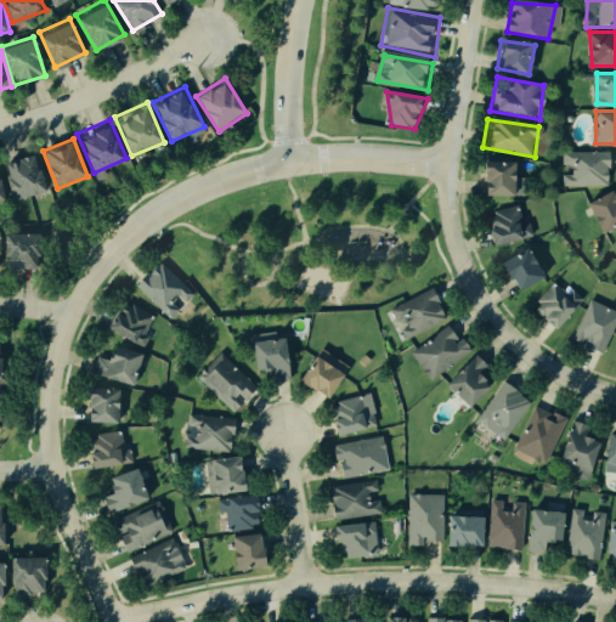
[(3,160),(15,202),(50,191),(38,150),(3,160)]
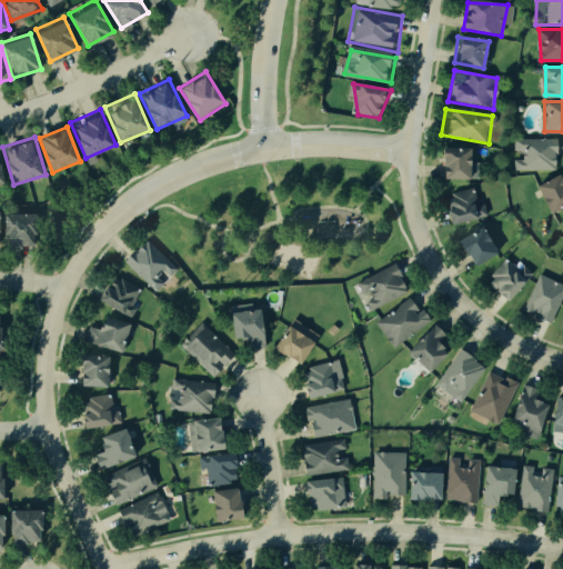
[(514,139),(560,138),(561,167),(516,169),(514,139)]
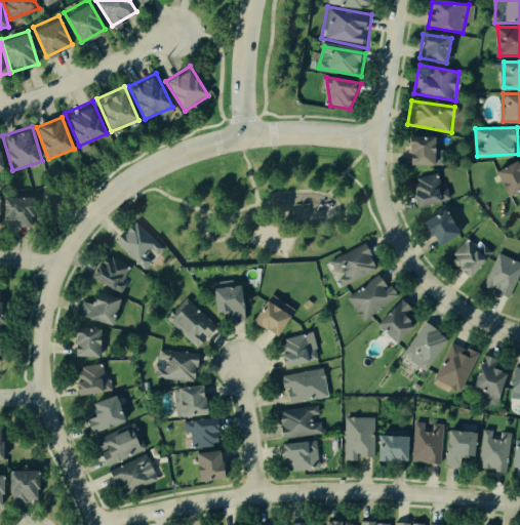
[(406,136),(434,137),(434,164),(406,164),(406,136)]
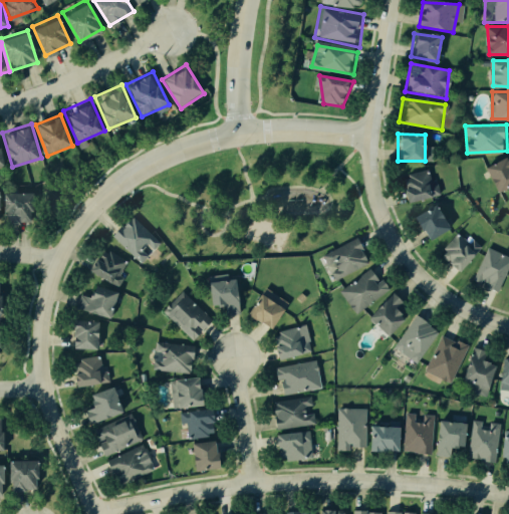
[(0,167),(8,166),(3,137),(0,137),(0,167)]
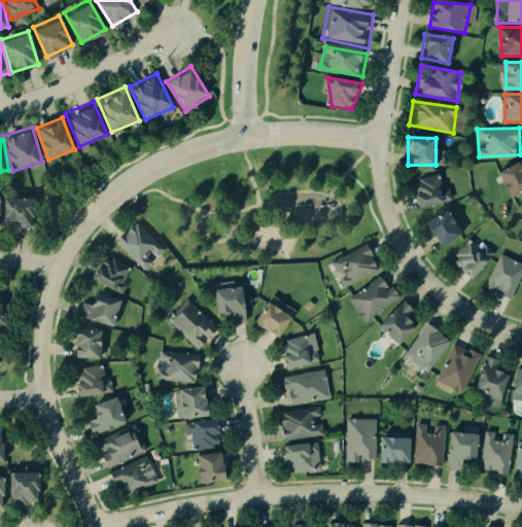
[(496,173),(521,160),(521,192),(513,199),(496,173)]
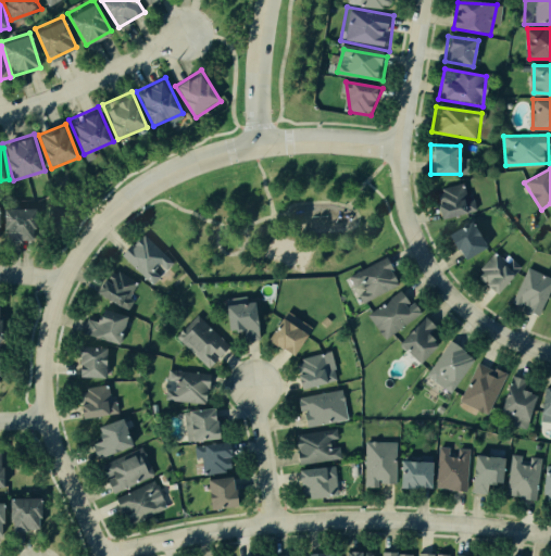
[(435,188),(463,180),(471,205),(439,214),(435,188)]
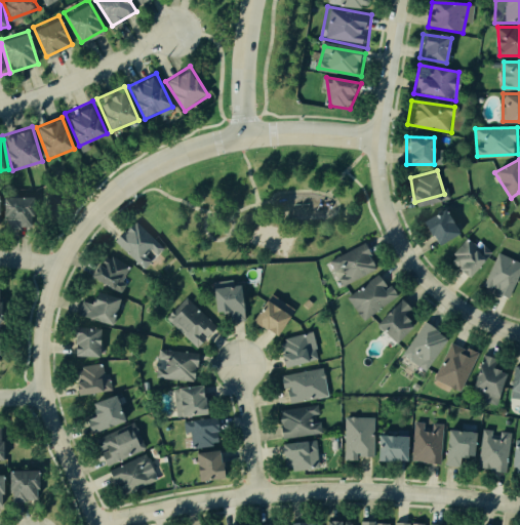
[(5,196),(5,229),(35,230),(35,196),(5,196)]
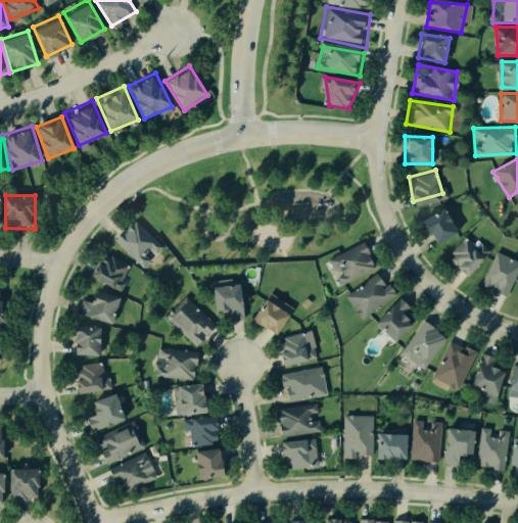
[(422,219),(443,206),(458,233),(435,246),(422,219)]
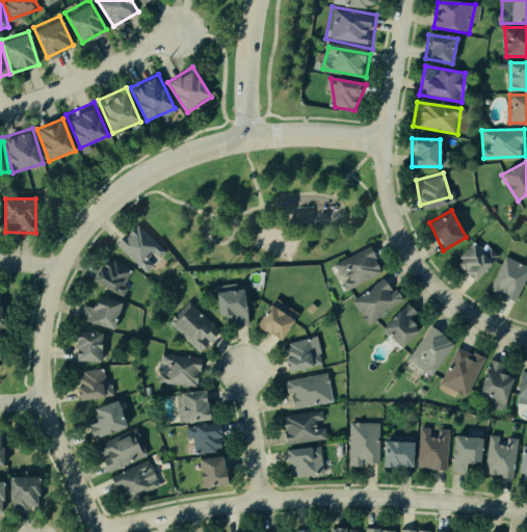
[(140,220),(170,253),(148,270),(117,238),(140,220)]
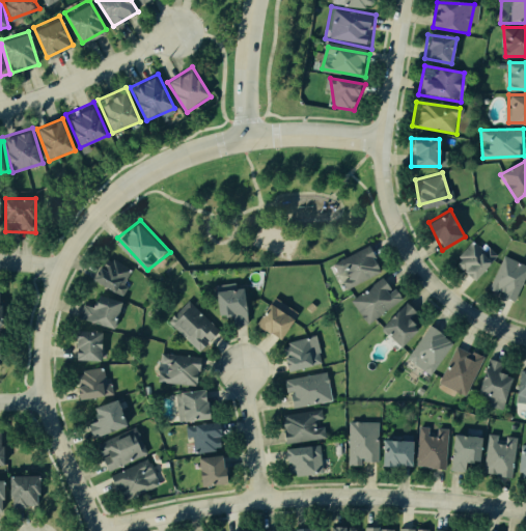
[(341,259),(370,242),(380,257),(375,259),(383,272),(349,291),(342,280),(347,270),(341,259)]
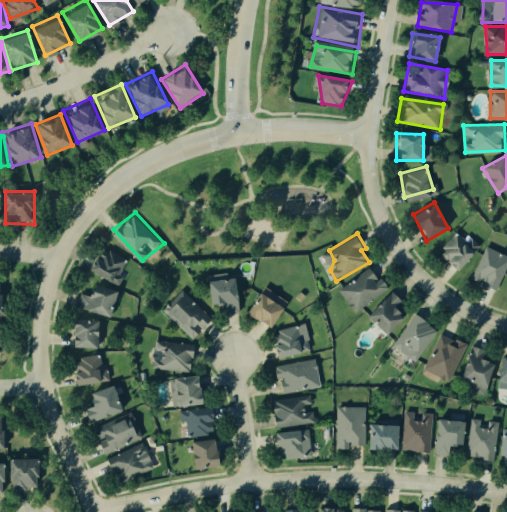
[(439,252),(456,234),(477,250),(457,272),(439,252)]
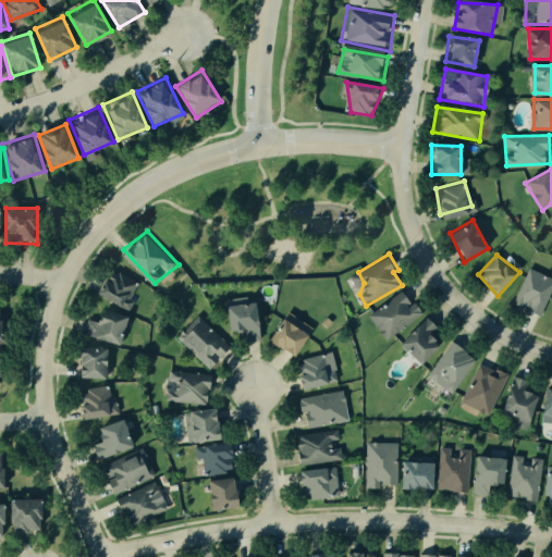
[(110,263),(143,284),(134,296),(139,299),(131,310),(95,292),(110,263)]
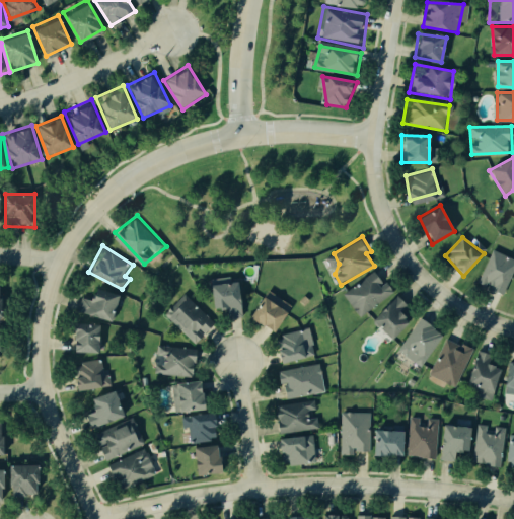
[(495,248),(513,257),(513,279),(505,296),(478,283),(495,248)]
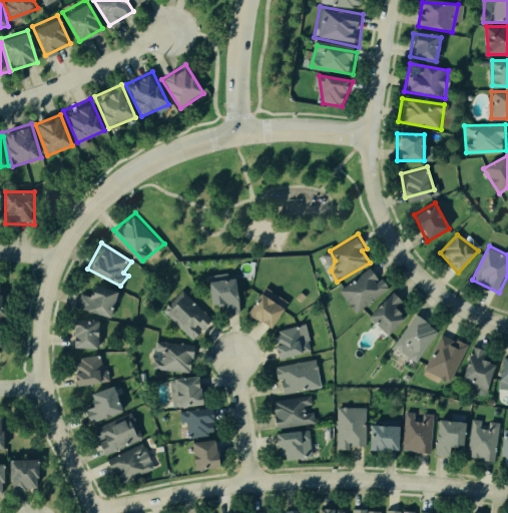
[(207,270),(234,266),(241,315),(224,316),(222,303),(211,303),(207,270)]
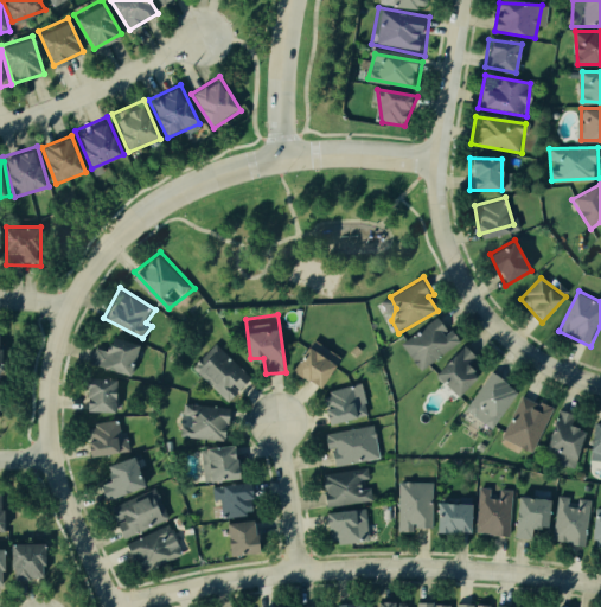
[(406,343),(439,318),(449,330),(453,327),(462,342),(422,371),(406,343)]
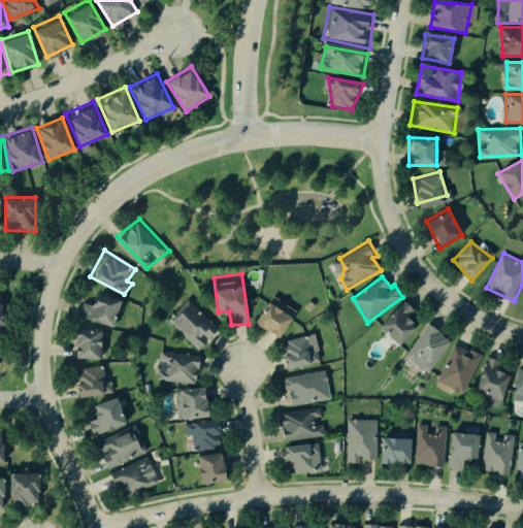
[(95,292),(121,300),(115,327),(80,318),(86,301),(92,303),(95,292)]
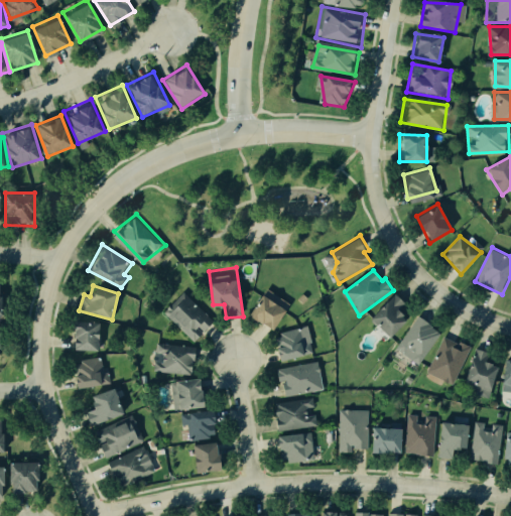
[(168,313),(189,294),(216,318),(207,329),(200,323),(189,332),(168,313)]
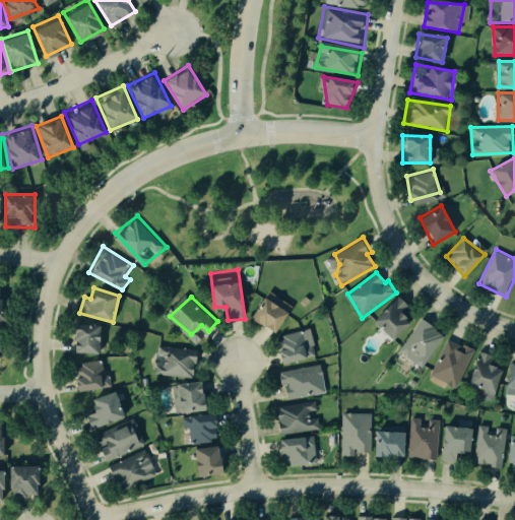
[(250,315),(262,297),(284,312),(272,332),(250,315)]
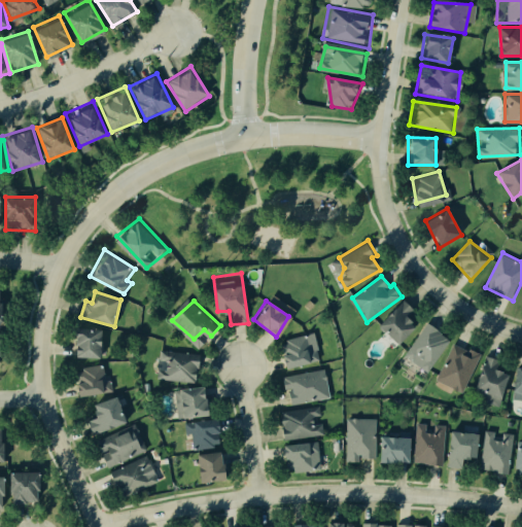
[(380,320),(405,301),(414,309),(407,316),(416,326),(395,343),(380,320)]
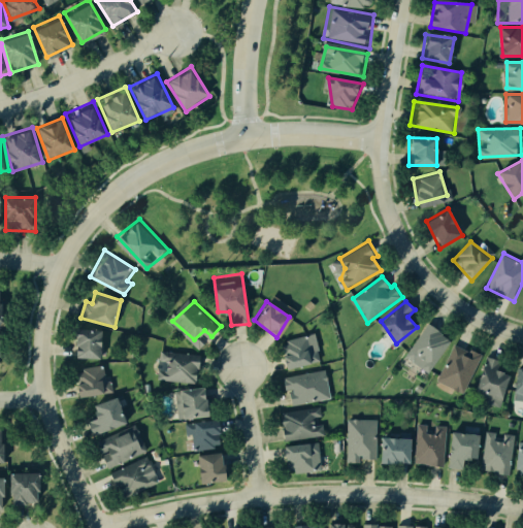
[(407,357),(430,323),(454,341),(430,377),(407,357)]
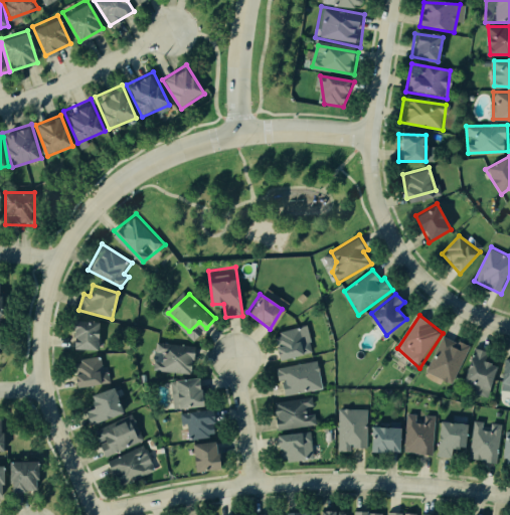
[(74,321),(98,322),(98,350),(71,347),(74,321)]
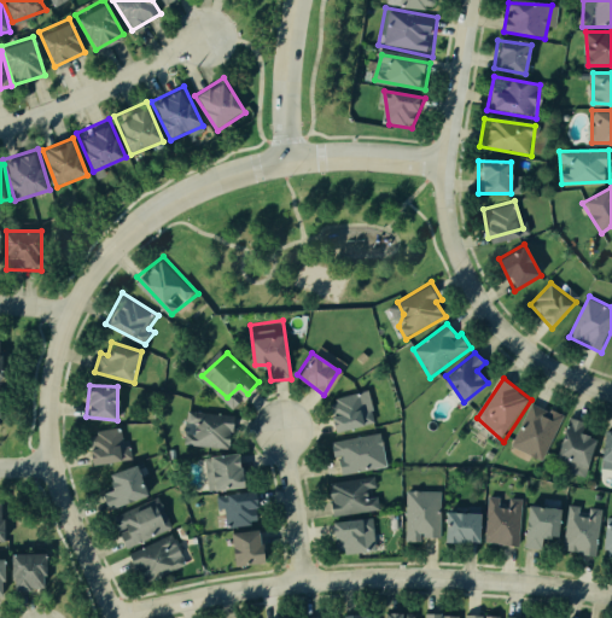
[(342,397),(372,389),(376,415),(331,424),(328,404),(342,397)]
